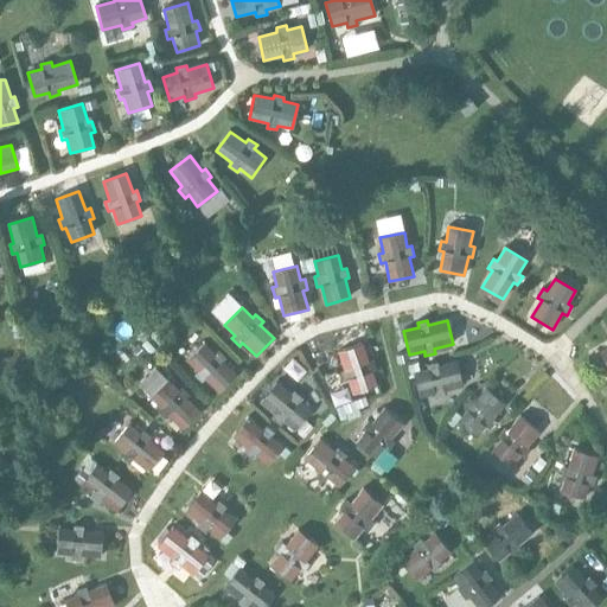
[(198,371),(195,375),(202,382),(205,379),(218,393),(236,376),(223,362),(225,358),(218,351),(215,355),(205,344),(187,362),(198,371)]
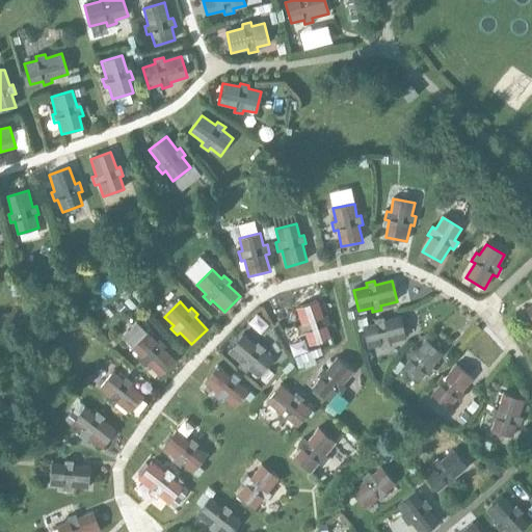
[(302,324),(298,325),(301,335),(306,333),(310,345),(329,338),(325,325),(329,324),(326,316),(322,317),(317,301),(296,308),(302,324)]
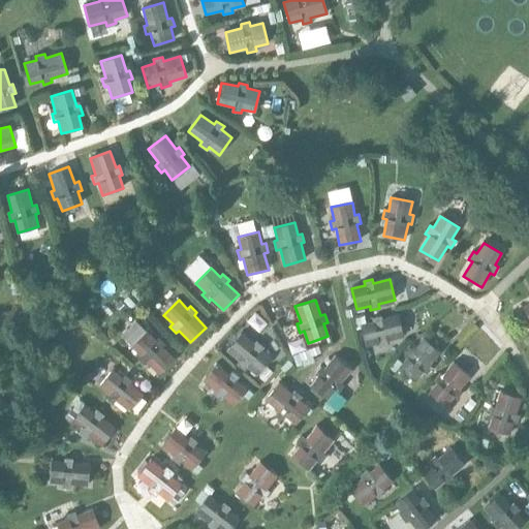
[(366,346),(378,343),(379,347),(389,345),(387,341),(404,337),(399,316),(382,320),(381,316),(372,318),(373,322),(361,325),(366,346)]
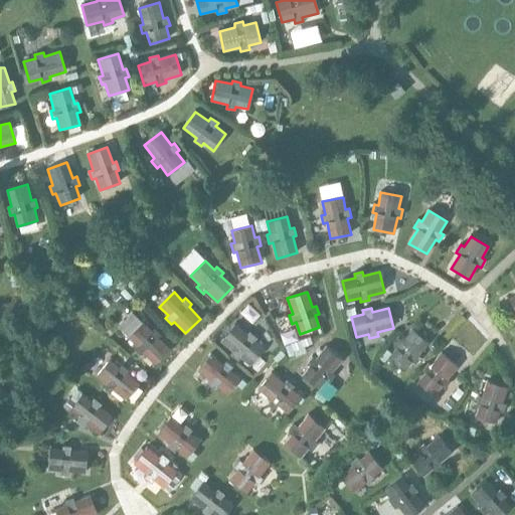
[(137,346),(134,349),(140,355),(143,353),(154,364),(169,349),(158,338),(160,335),(154,329),(151,332),(143,323),(128,337),(137,346)]
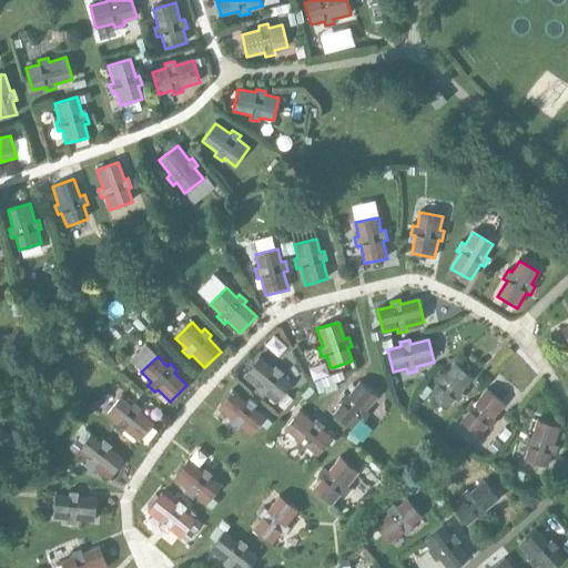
[(257,388),(255,392),(262,397),(265,394),(276,403),(291,385),(280,376),(283,373),(275,367),(273,371),(259,358),(244,376),(257,388)]
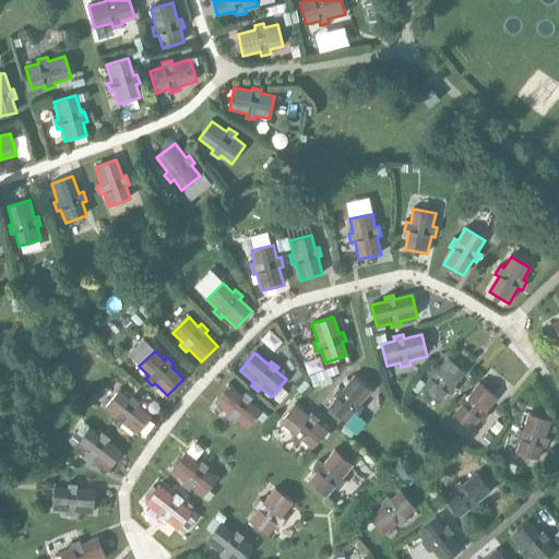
[(436,371),(432,368),(427,376),(430,379),(421,389),(439,404),(448,393),(451,395),(456,389),(453,385),(465,371),(448,357),(436,371)]
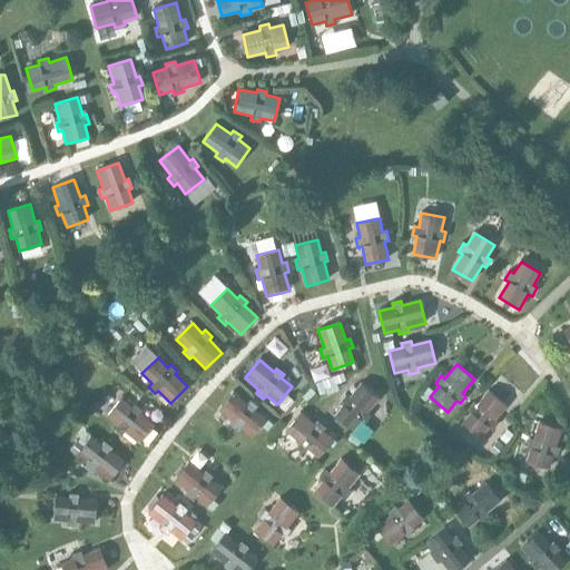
[(323,390),(332,396),(337,390),(313,372),(298,393),(313,403),(323,390)]
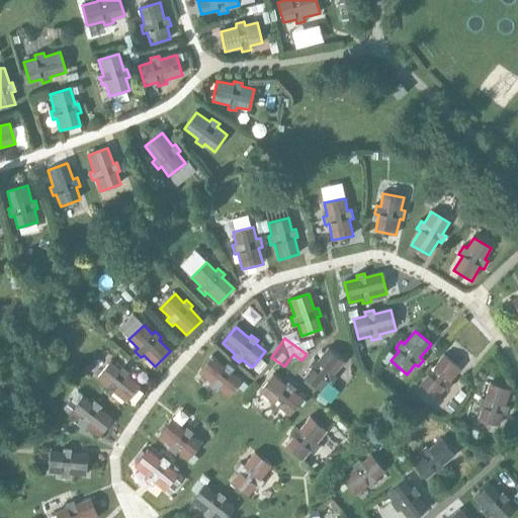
[(317,361),(314,358),(309,365),(312,368),(304,377),(320,392),(328,381),(331,383),(336,377),(333,374),(344,362),(328,348),(317,361)]
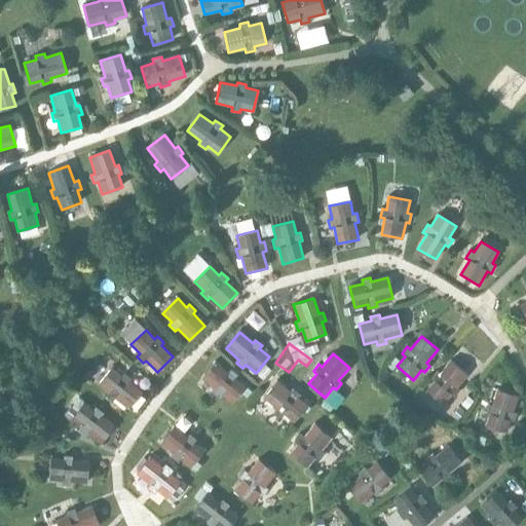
[(435,381),(426,390),(443,404),(451,395),(454,397),(459,389),(456,387),(467,374),(451,361),(440,374),(437,371),(431,378),(435,381)]
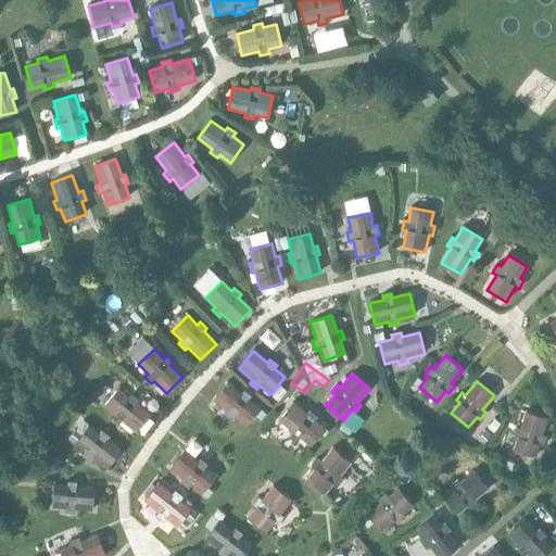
[(213,401),(227,412),(225,415),(232,420),(235,417),(245,426),(260,408),(249,400),(251,396),(243,390),(241,393),(227,382),(213,401)]
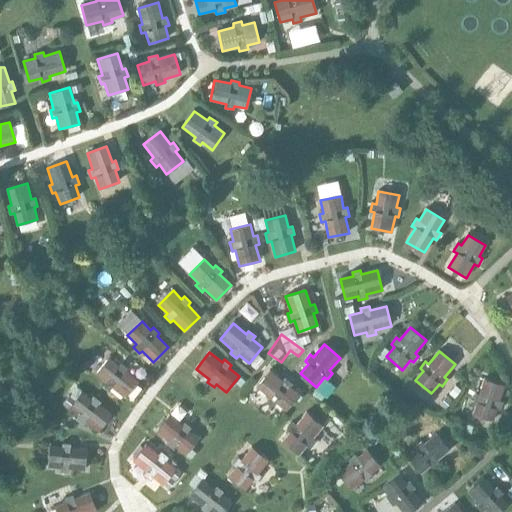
[(95,374),(105,382),(103,385),(109,391),(112,387),(125,398),(138,382),(125,371),(127,368),(121,363),(118,366),(108,358),(95,374)]
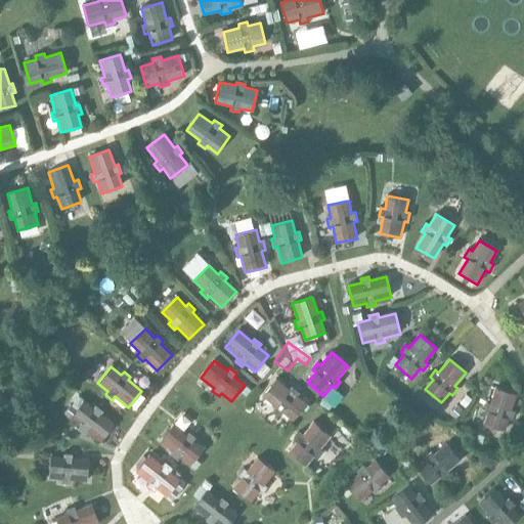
[(275,406),(272,409),(279,415),(282,411),(292,420),(305,403),(296,395),(298,392),(292,387),(289,390),(275,379),(262,395),(275,406)]
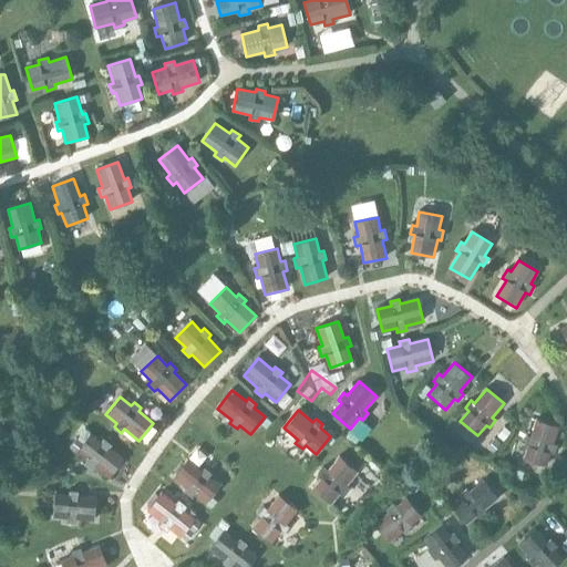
[(531,436),(527,435),(524,445),(528,446),(524,460),(546,466),(550,453),(554,454),(557,445),(553,444),(558,426),(536,420),(531,436)]
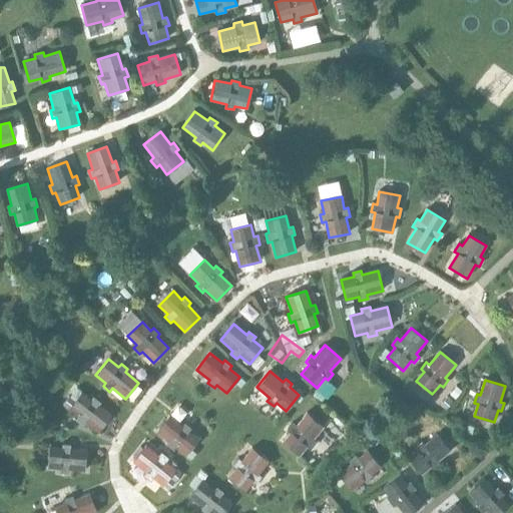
[(78,417),(76,420),(83,426),(85,423),(98,433),(111,416),(98,406),(100,403),(93,398),(91,401),(81,393),(68,409),(78,417)]
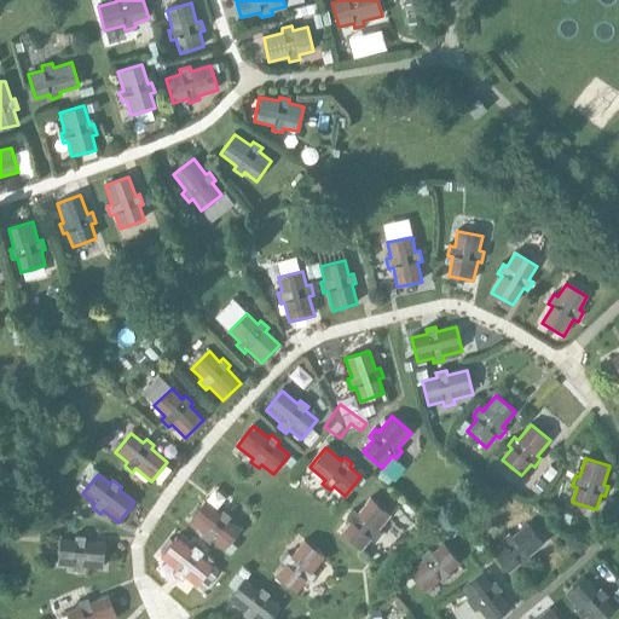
[(360,510),(357,508),(351,516),(354,519),(341,534),(360,550),(374,534),(377,538),(383,530),(380,526),(389,515),(370,499),(360,510)]
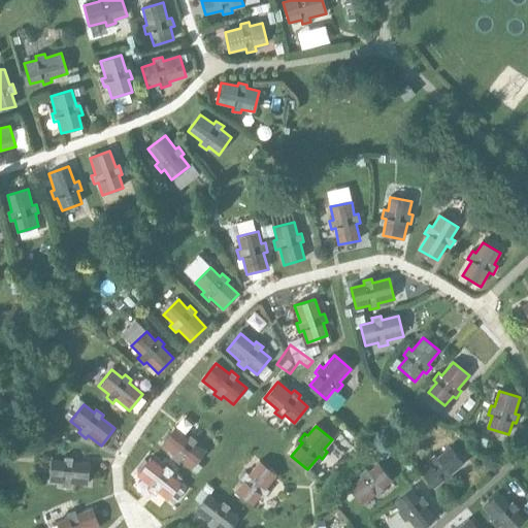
[(161,444),(174,456),(172,459),(179,464),(182,461),(192,469),(205,452),(195,444),(197,441),(190,435),(188,438),(174,428),(161,444)]
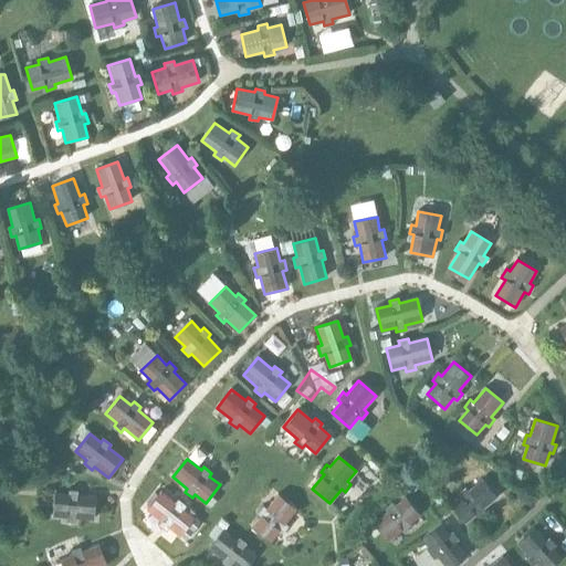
[(450,506),(464,524),(475,515),(478,519),(485,512),(483,509),(496,498),(482,480),(468,491),(465,488),(458,494),(461,498),(450,506)]
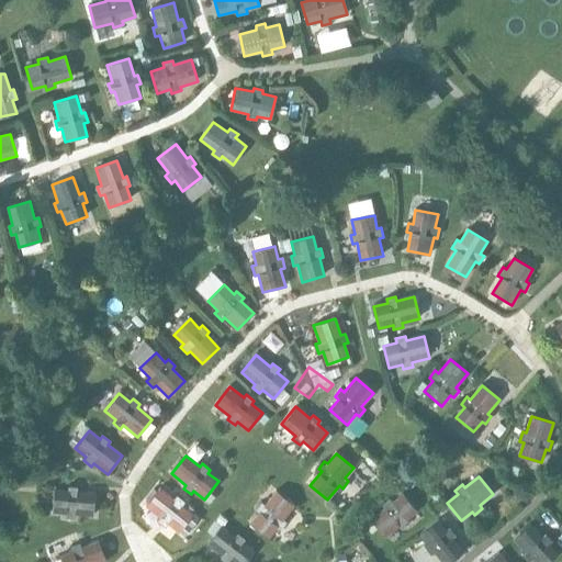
[(52,513),(66,514),(65,518),(75,519),(76,515),(93,516),(96,494),(77,492),(78,487),(68,487),(68,492),(54,491),(52,513)]
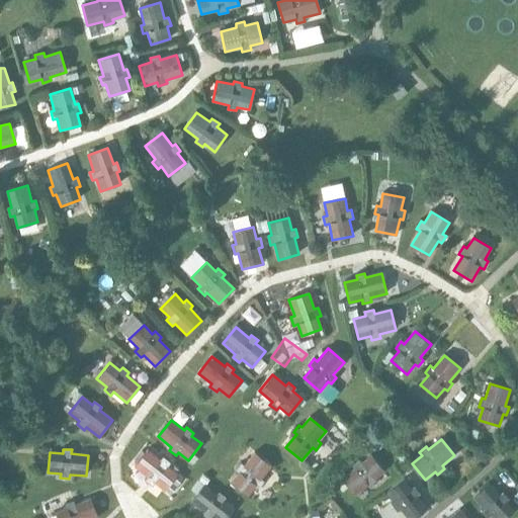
[(135,466),(148,477),(145,480),(152,486),(155,483),(164,491),(177,473),(167,466),(170,463),(163,457),(161,460),(148,450),(135,466)]
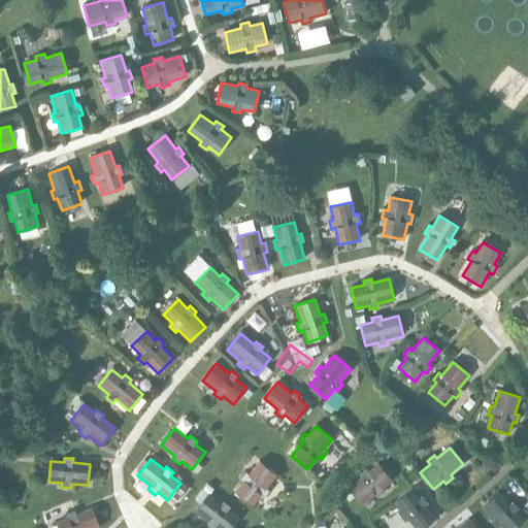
[(250,474),(245,472),(240,480),(243,482),(235,492),(253,505),(260,495),(263,497),(269,491),(266,488),(276,474),(260,461),(250,474)]
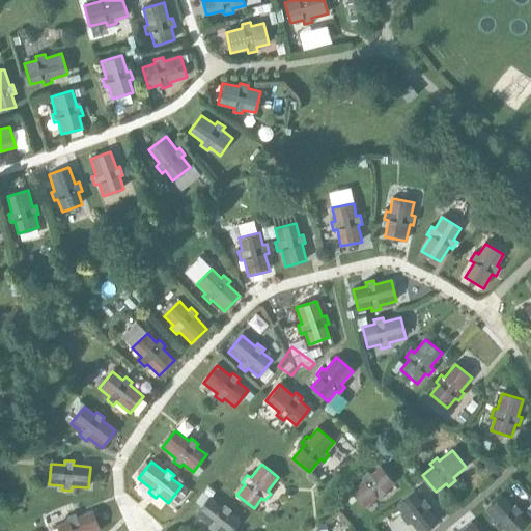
[(351,491),(364,508),(378,498),(380,501),(387,496),(385,493),(395,484),(382,468),(371,475),(369,472),(362,477),(364,481),(351,491)]
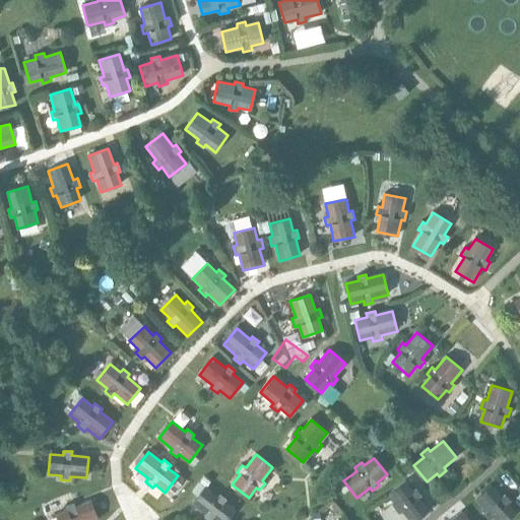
[(417,519),(429,511),(418,499),(421,496),(416,489),(413,492),(405,481),(388,495),(396,505),(393,507),(399,514),(402,512),(408,519),(417,519)]
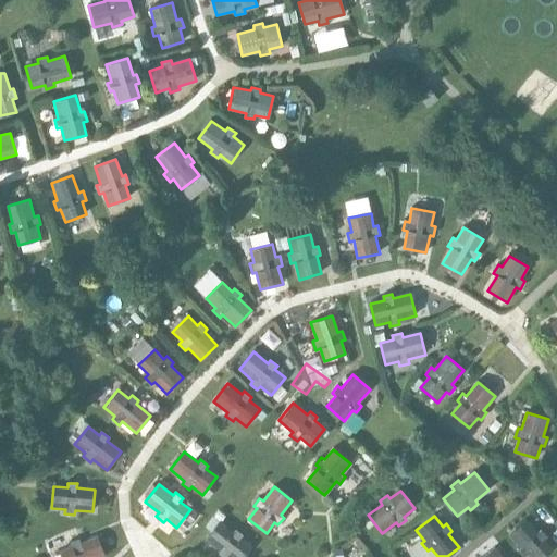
[(520,548),(518,551),(522,556),(524,556),(527,555),(528,556),(544,556),(553,549),(544,540),(547,537),(541,530),(537,533),(525,520),(508,534),(520,548)]
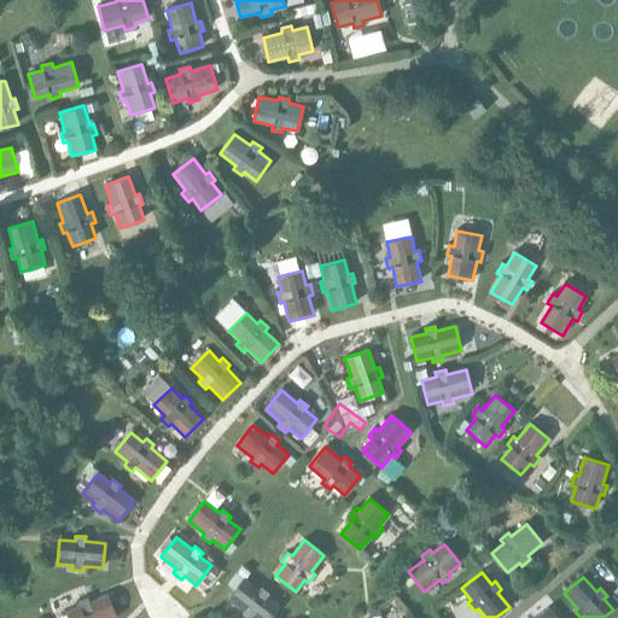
[(227,599),(243,611),(240,614),(245,617),(250,617),(252,617),(269,617),(279,606),(267,598),(270,594),(262,587),(258,590),(243,578),(227,599)]
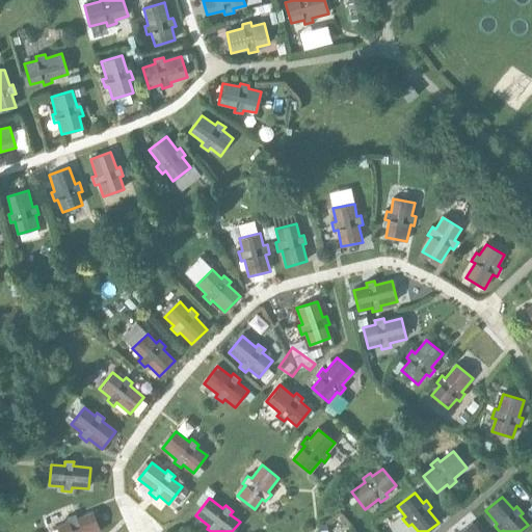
[(56,527),(58,531),(100,531),(92,512),(77,519),(76,514),(67,519),(69,522),(56,527)]
